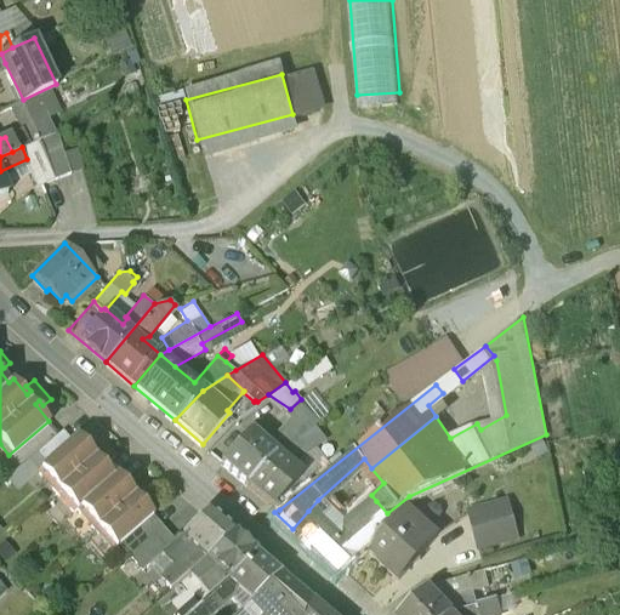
[(256,422),(222,461),(248,483),(274,453),(314,422),(320,416),(302,405),(267,446),(259,439),(266,431),(256,422)]
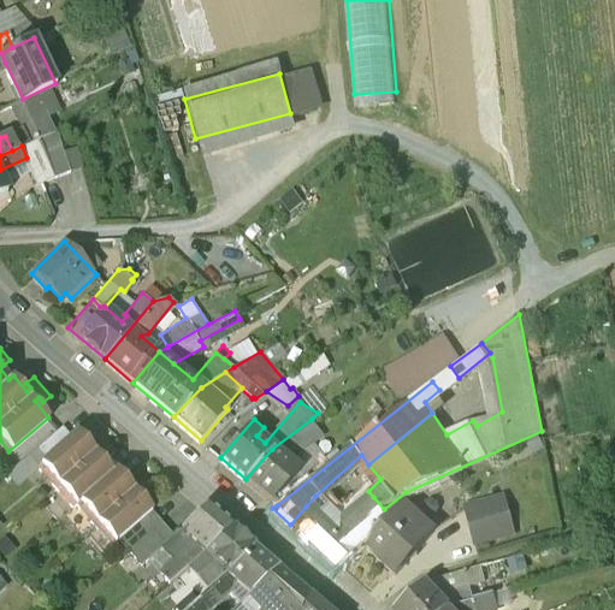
[(312,419),(272,449),(283,457),(290,452),(293,456),(323,434),(312,419)]
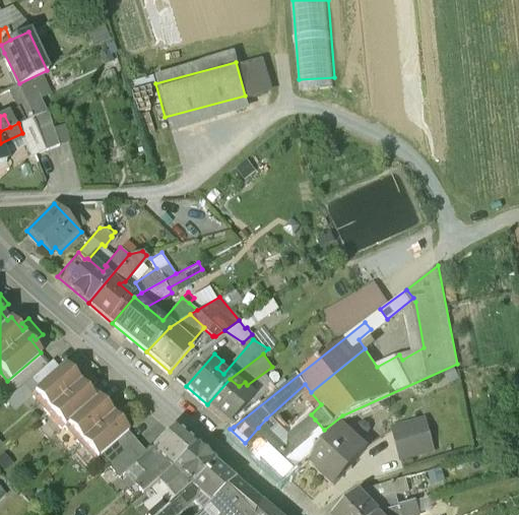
[(51,357),(30,375),(38,384),(59,366),(51,357)]
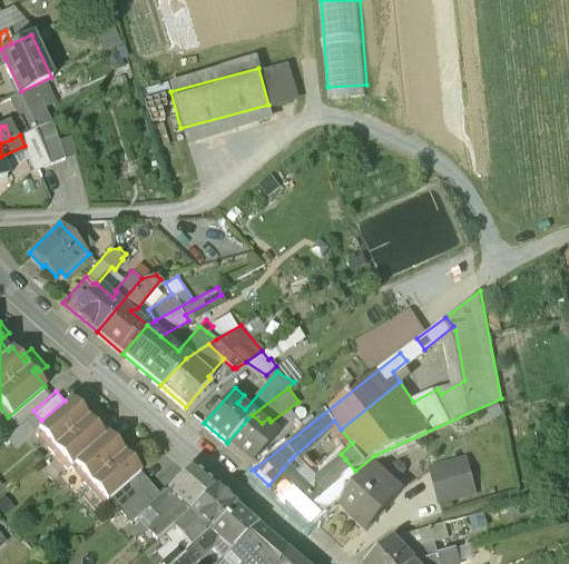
[(82,412),(69,397),(65,401),(41,421),(32,427),(67,466),(70,464),(102,500),(109,494),(138,468),(125,453),(129,449),(134,455),(140,449),(125,433),(118,438),(123,443),(118,446),(105,431),(101,434),(88,418),(91,415),(97,421),(104,415),(88,397),(81,404),(86,408),(82,412)]
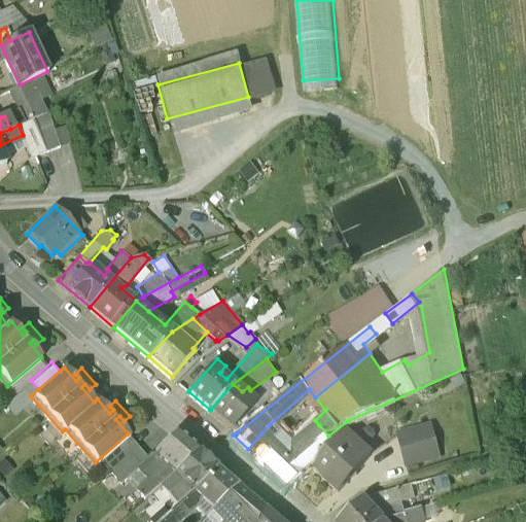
[(233,384),(210,410),(232,428),(256,404),(242,391),(233,384)]
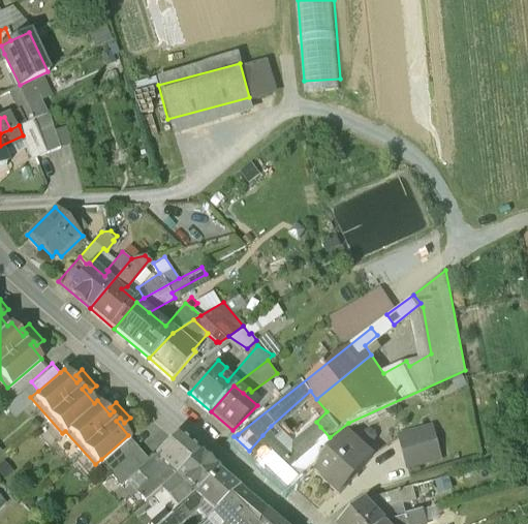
[(286,457),(262,435),(249,451),(271,472),(286,486),(311,464),(333,441),(330,437),(320,427),(286,457)]
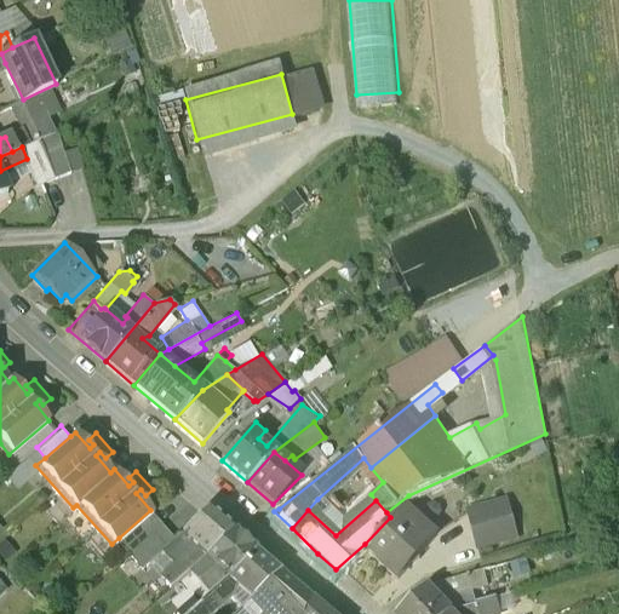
[(406,501),(366,545),(399,574),(437,531),(406,501)]
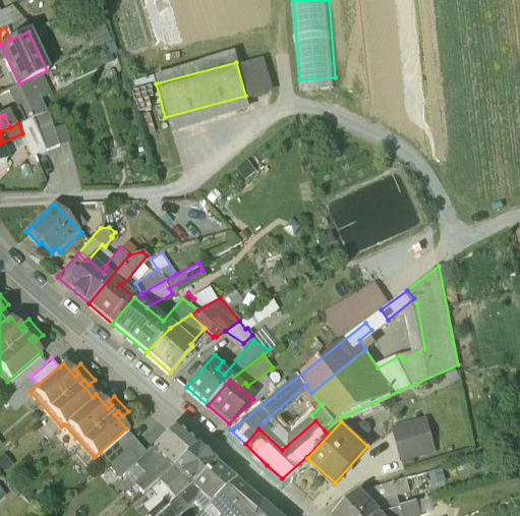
[(147,451),(138,459),(156,478),(160,475),(195,443),(175,426),(147,451)]
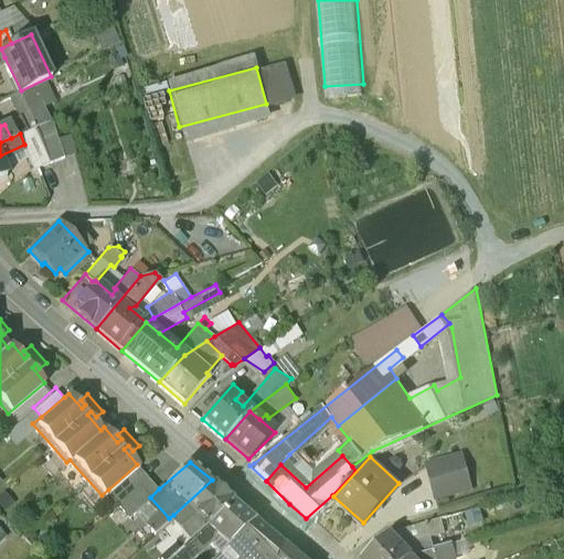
[(137,464),(108,490),(118,501),(148,475),(137,464)]
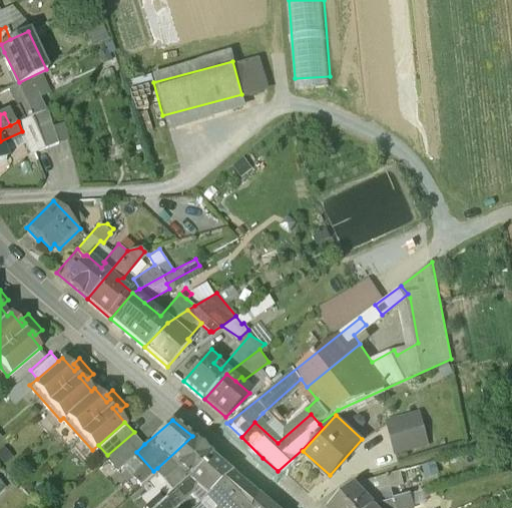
[(424,427),(392,436),(396,449),(427,441),(424,427)]
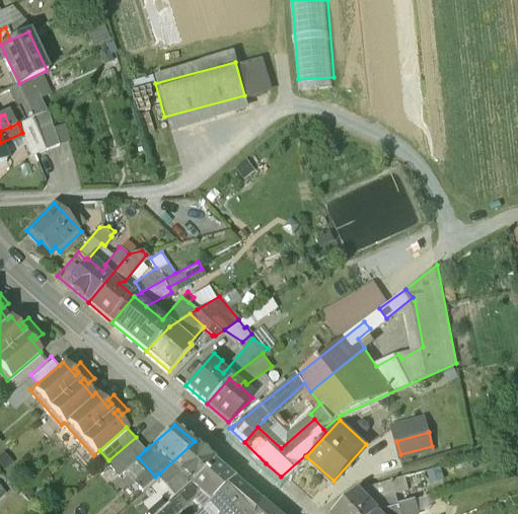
[(136,437),(108,460),(120,472),(127,467),(138,457),(146,449),(136,437)]
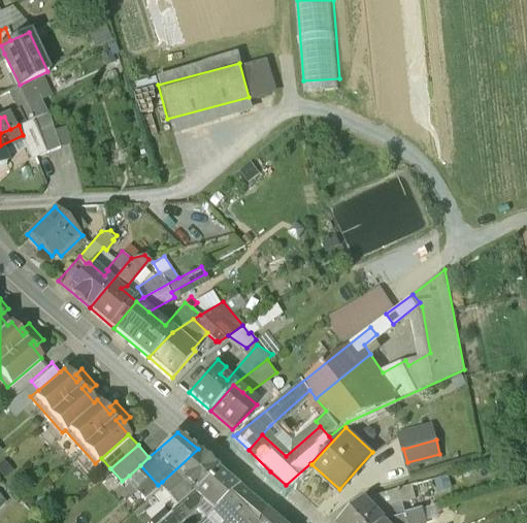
[(198,449),(162,482),(180,502),(195,490),(219,466),(218,466),(198,449)]
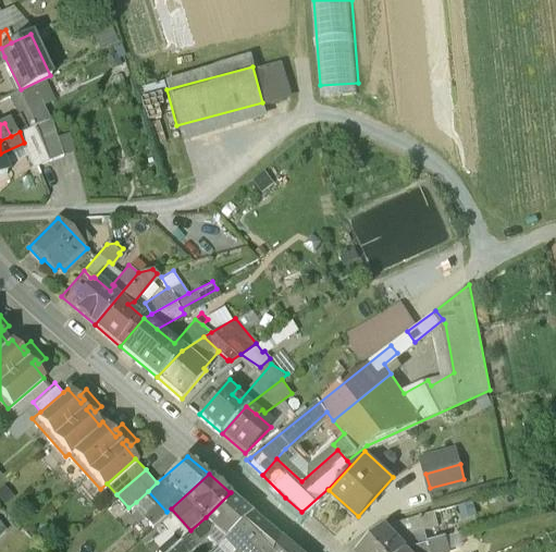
[(167,512),(148,491),(136,502),(147,515),(146,516),(152,524),(167,512)]
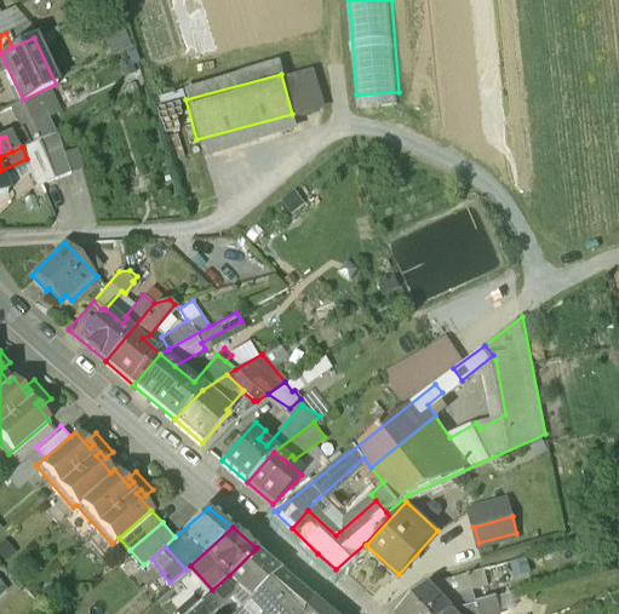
[(257,547),(229,575),(212,590),(201,600),(211,612),(234,591),(239,578),(252,594),(280,568),(279,568),(257,547)]
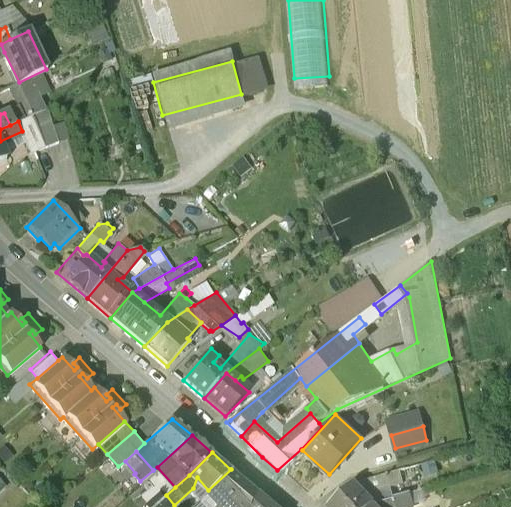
[(397,468),(379,473),(382,484),(383,486),(401,481),(397,468)]
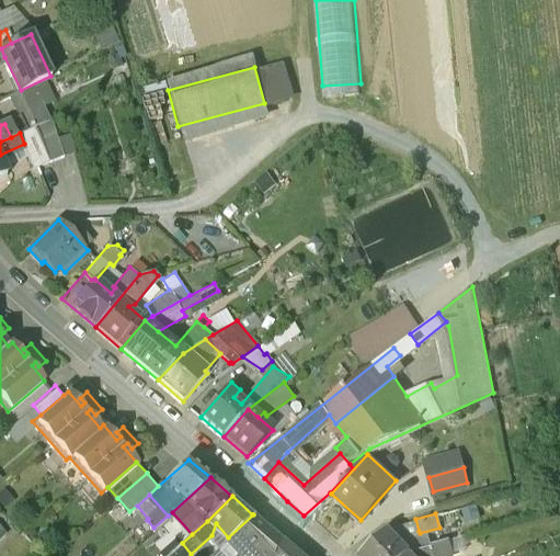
[(269,555),(283,540),(253,514),(228,537),(218,546),(227,555),(269,555)]
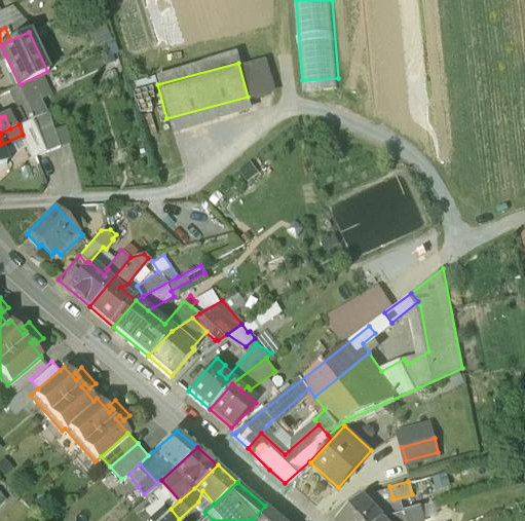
[(389,486),(361,496),(336,520),(377,520),(381,518),(369,506),(379,504),(384,505),(390,503),(389,498),(392,497),(389,486)]
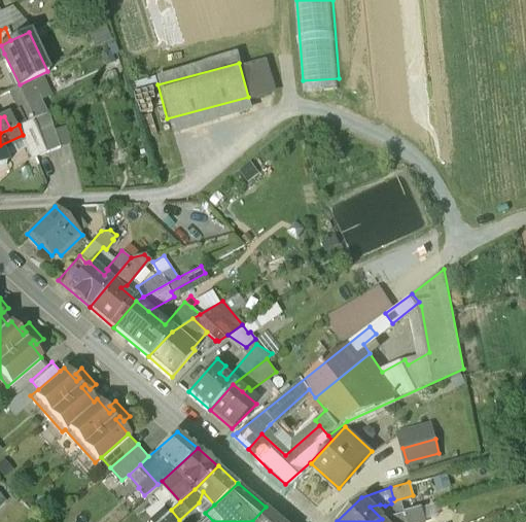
[(431,503),(402,513),(406,521),(413,521),(429,517),(427,513),(434,511),(431,503)]
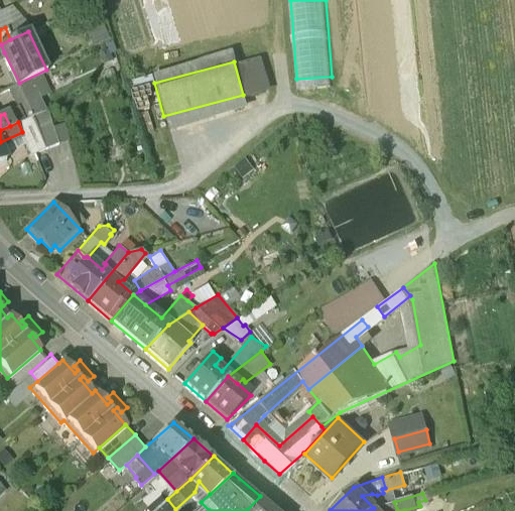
[(276,510),(260,496),(247,510),(276,510)]
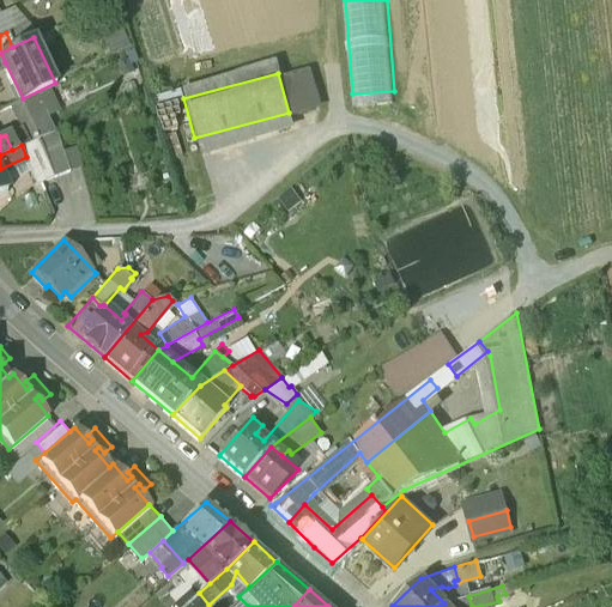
[(199,593),(182,606),(205,606),(208,605),(199,593)]
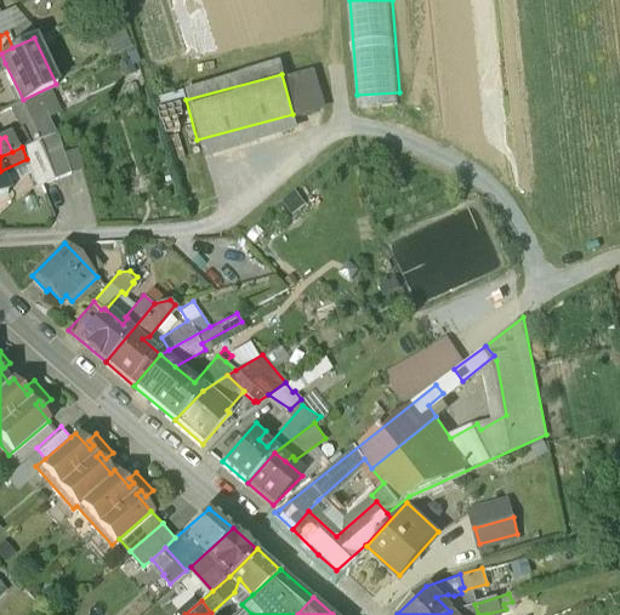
[(478,614),(475,604),(450,611),(445,614),(478,614)]
